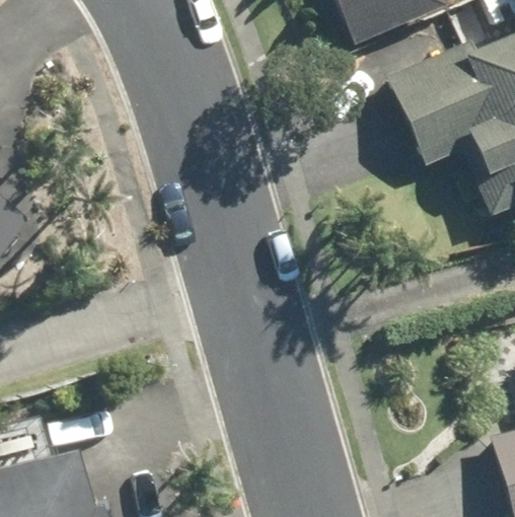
[(336,0),(355,45),(448,4),(445,0),(336,0)]
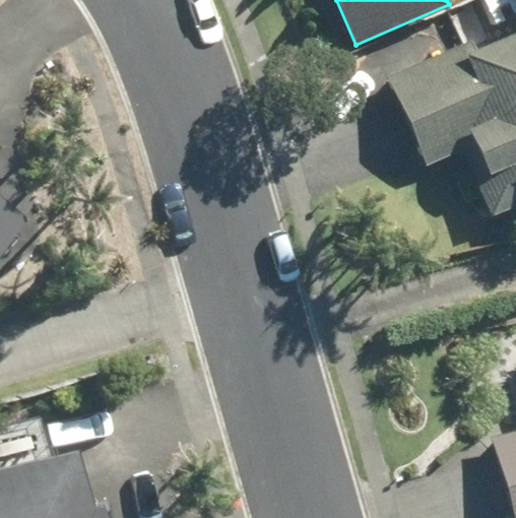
[(486,0),(496,22),(515,14),(515,0),(486,0)]
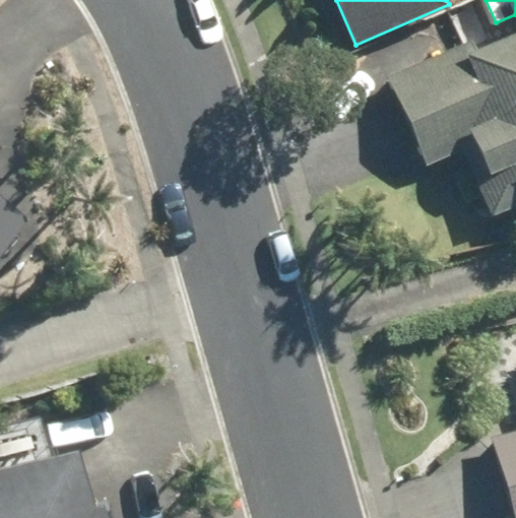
[(471,40),(390,77),(430,162),(462,147),(493,217),(515,206),(515,31),(475,50),(471,40)]
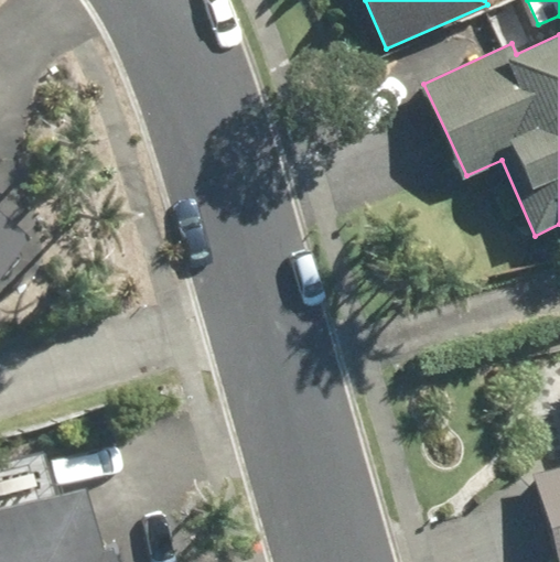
[(0,269),(25,241),(0,218),(0,164),(2,162),(0,160),(0,269)]
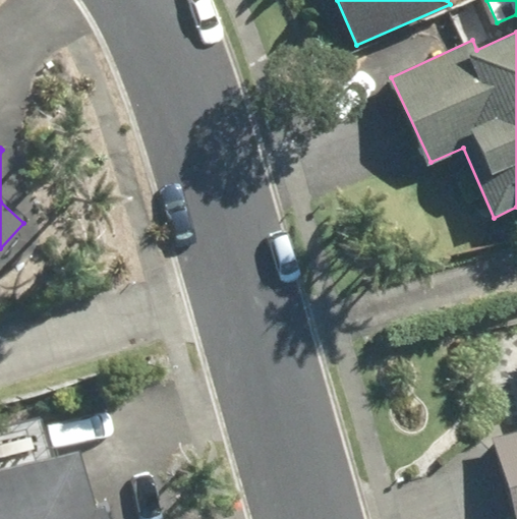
[(516,429),(493,438),(514,518),(516,518),(516,429)]
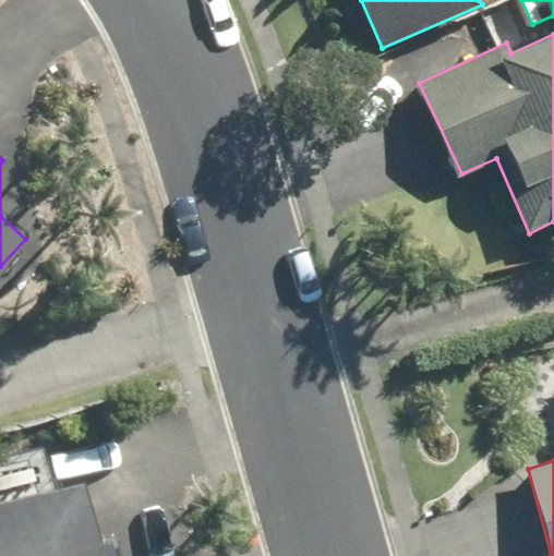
[(0,505),(0,555),(109,555),(107,543),(95,546),(80,485),(0,505)]
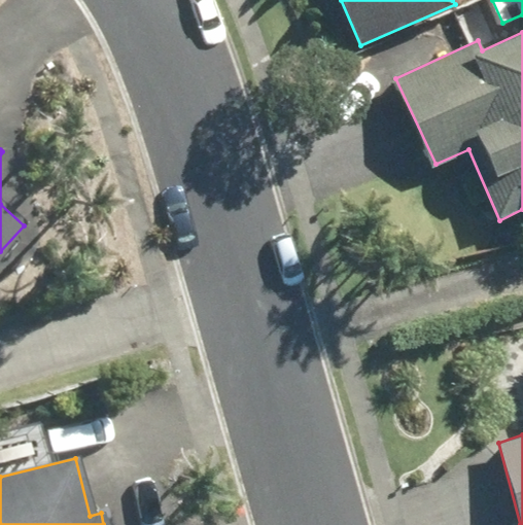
All buildings are outlined.
